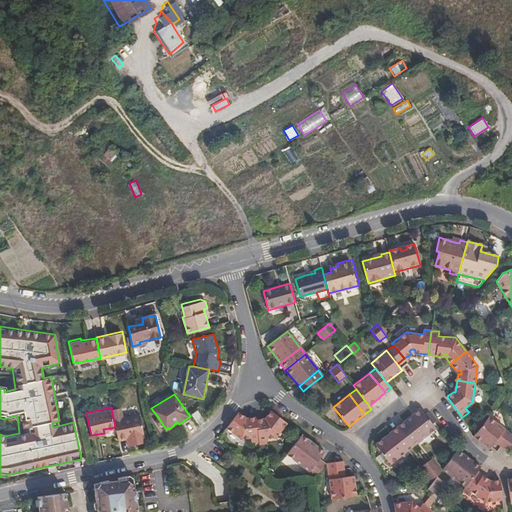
[(205,418),(196,408),(191,413),(200,423),(205,418)]
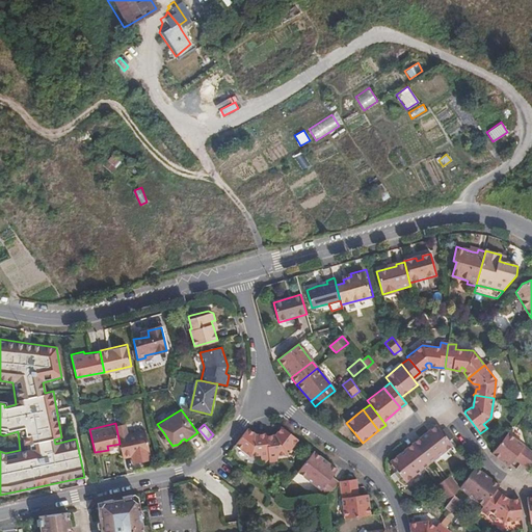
[(434,458),(452,445),(441,429),(436,424),(428,430),(419,437),(434,458)]
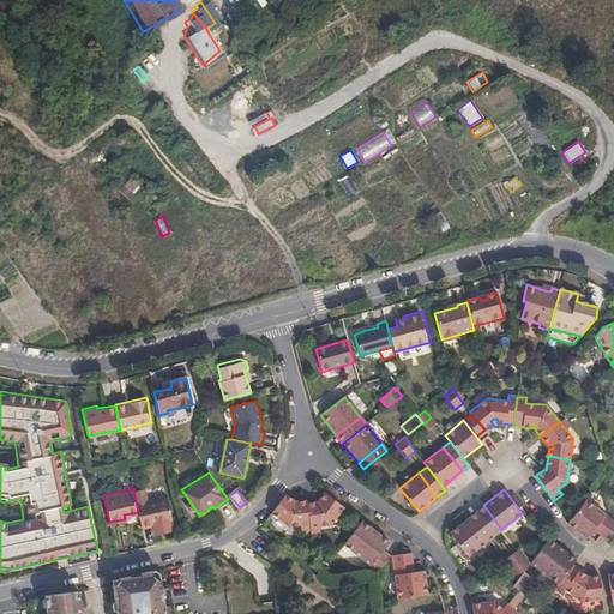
[(331,525),(347,505),(325,491),(321,495),(326,499),(323,503),(318,500),(307,501),(308,511),(311,527),(331,525)]
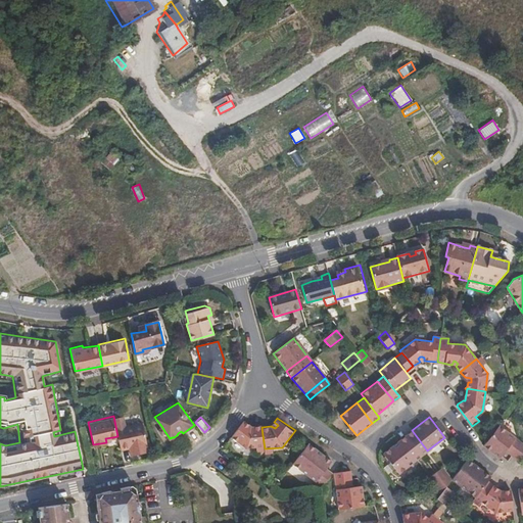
[(265,448),(263,435),(262,427),(262,424),(254,425),(255,430),(252,430),(251,426),(244,420),(231,437),(247,449),(265,448)]
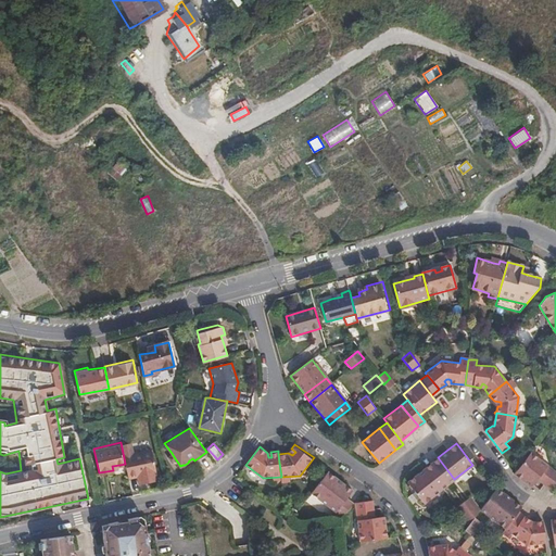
[(156,470),(151,447),(123,453),(125,464),(126,465),(128,477),(136,475),(135,471),(141,469),(142,474),(156,470)]
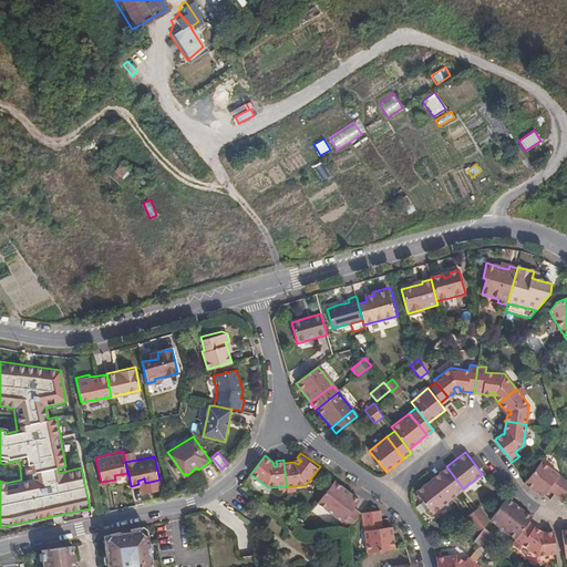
[(543,494),(558,474),(540,461),(527,477),(524,482),(542,496),(543,494)]
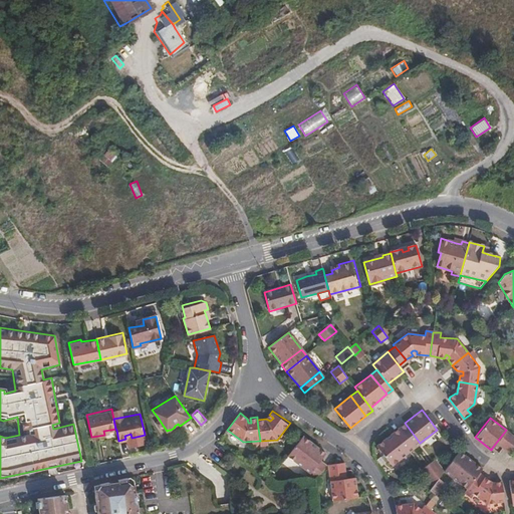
[(420,443),(405,423),(399,428),(414,447),(420,443)]
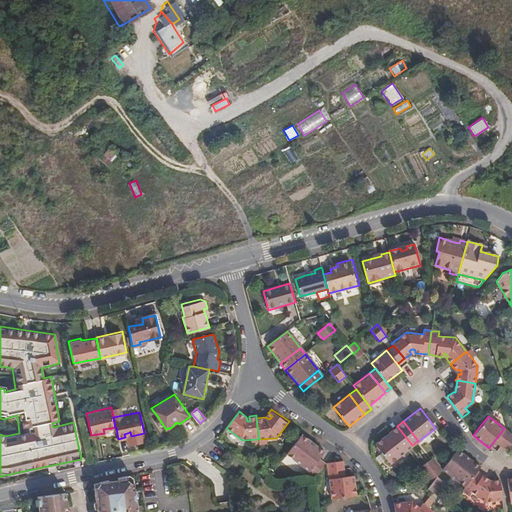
[(412,445),(397,426),(390,430),(406,450),(412,445)]
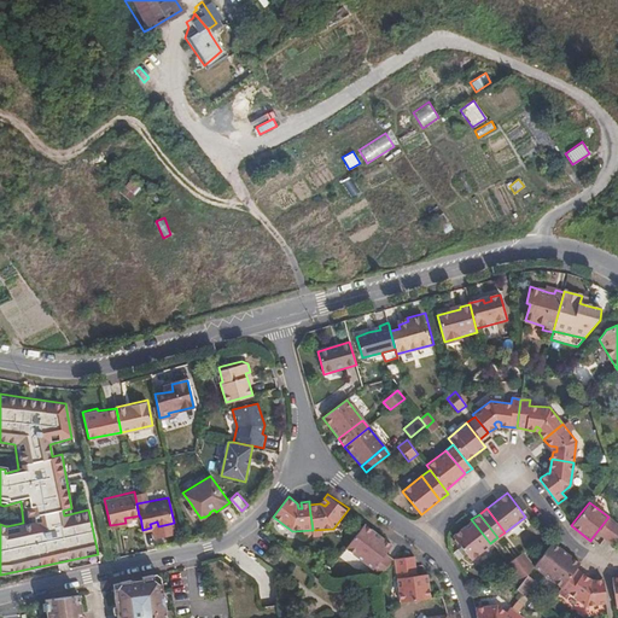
[(605,540),(616,523),(608,517),(592,538),(600,544),(605,540)]
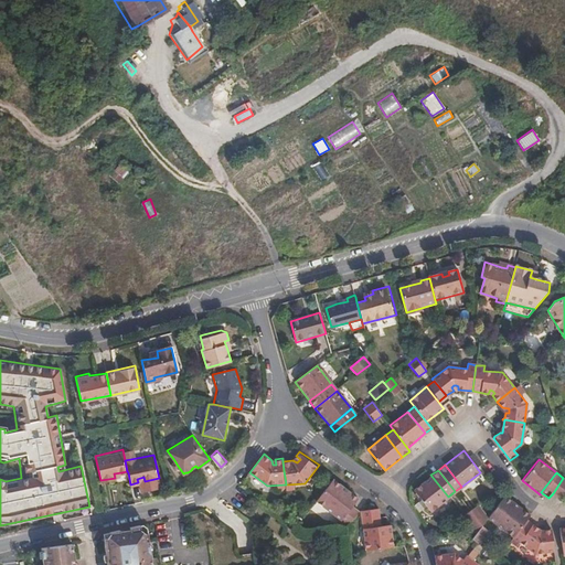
[(448,497),(430,475),(412,489),(429,511),(448,497)]
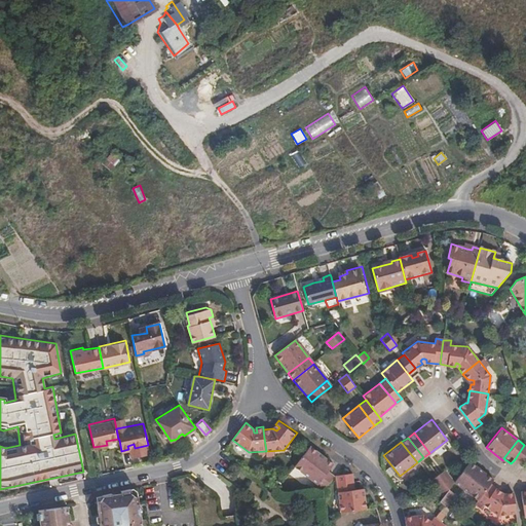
[(311,478),(329,457),(312,444),(306,452),(295,464),(311,478)]
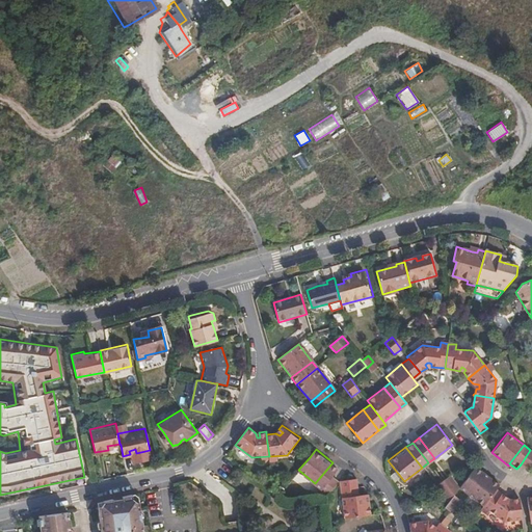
[(528,470),(531,463),(531,451),(530,450),(521,464),(528,470)]
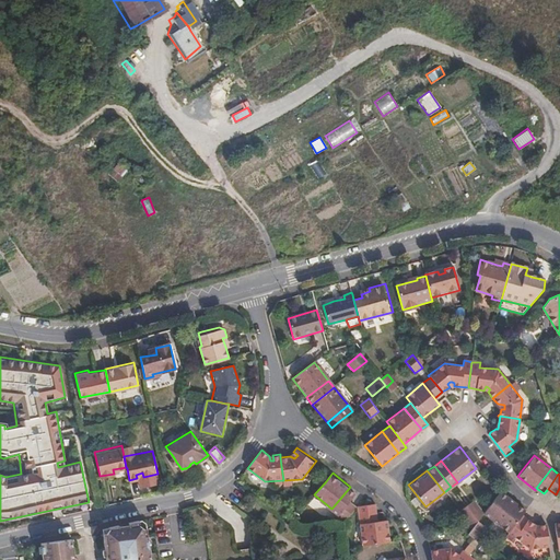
[(339,514),(351,499),(357,492),(350,487),(331,509),(339,514)]
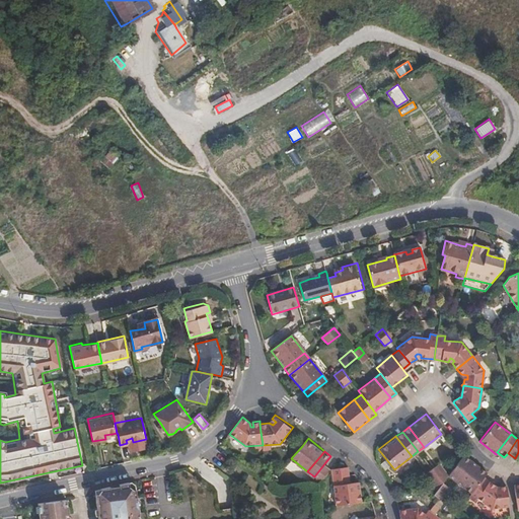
[(454,479),(469,460),(463,455),(448,475),(454,479)]
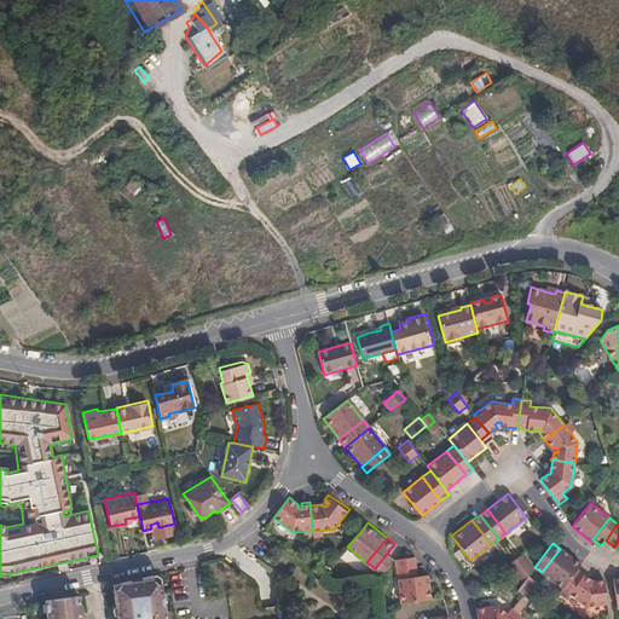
[(577,568),(580,563),(576,561),(560,549),(542,572),(561,588),(577,568)]
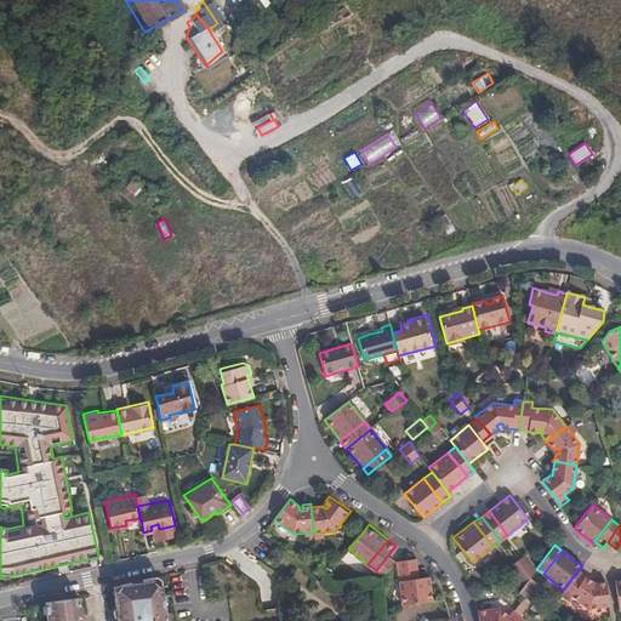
[(385,577),(397,559),(389,553),(376,570),(385,577)]
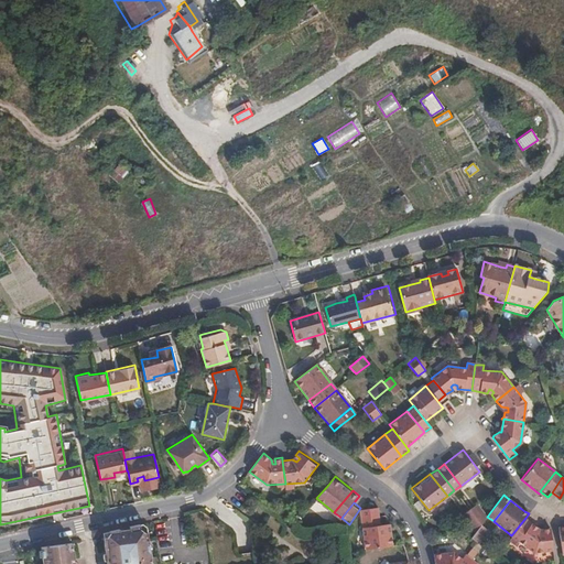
[(381,516),(379,506),(360,508),(362,518),(381,516)]
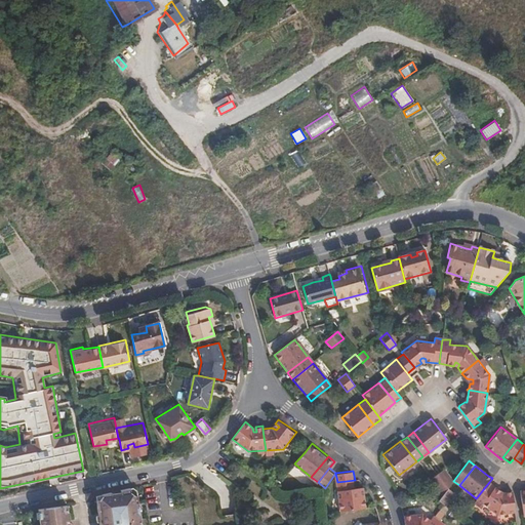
[(451,482),(444,473),(438,477),(447,488),(451,482)]
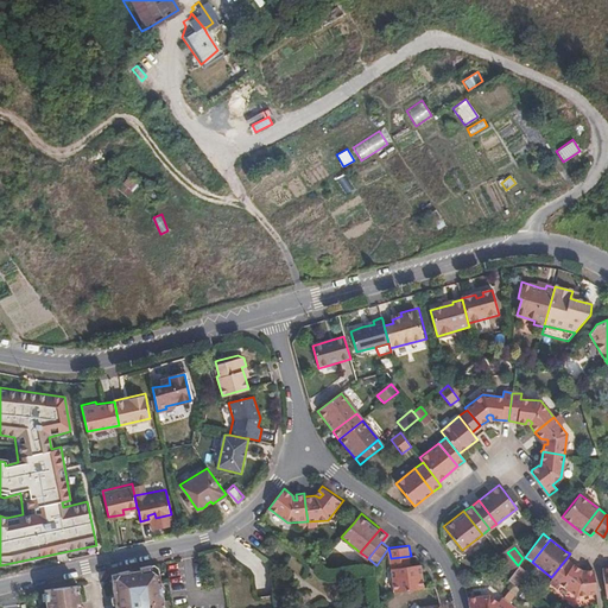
[(518,565),(507,552),(499,558),(500,559),(512,574),(518,565)]
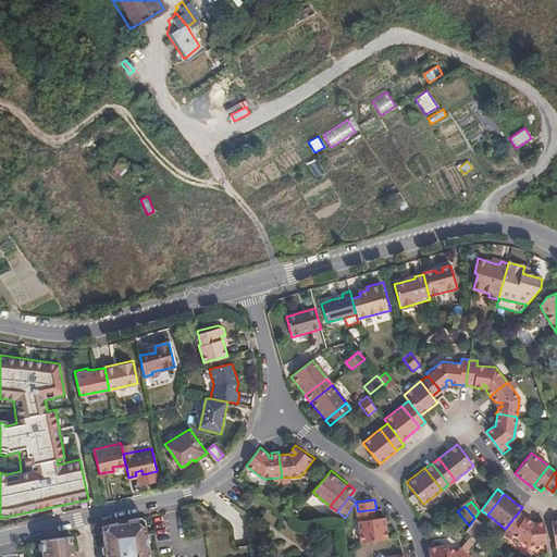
[(378,517),(376,509),(358,511),(359,519),(378,517)]
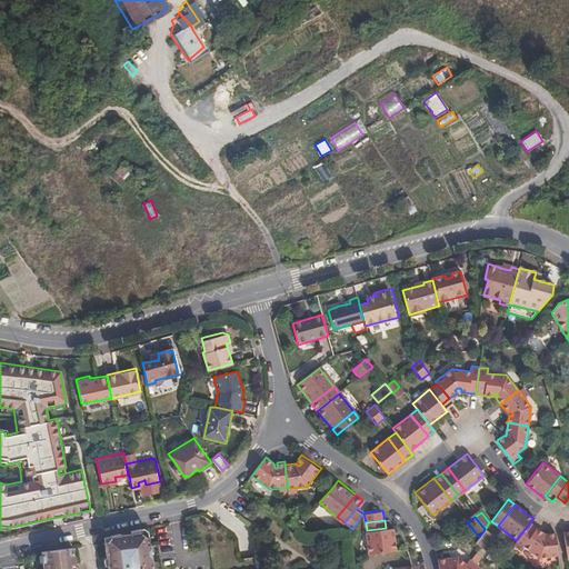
[(559,555),(556,532),(548,533),(549,538),(545,538),(542,536),(542,531),(530,522),(516,540),(538,557),(559,555)]
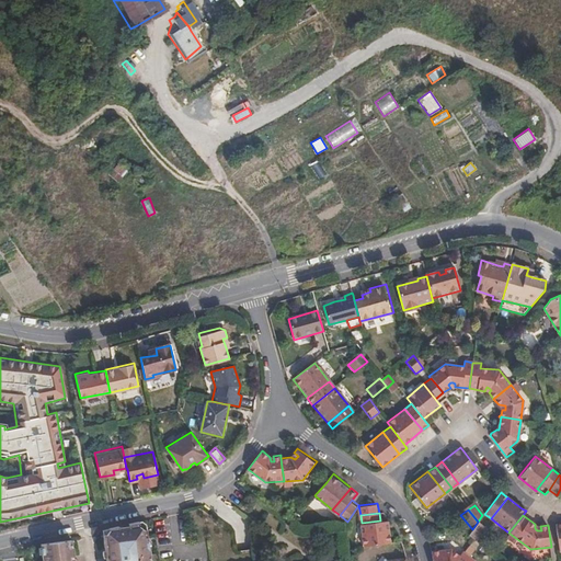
[(392,541),(389,519),(387,519),(380,521),(362,523),(365,545),(392,541)]
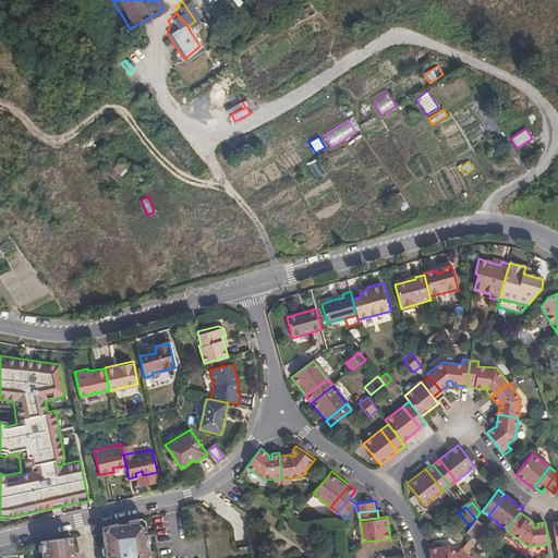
[(153,557),(149,526),(145,528),(141,522),(140,518),(111,525),(111,528),(106,533),(105,533),(107,548),(109,549),(110,548),(112,550),(112,553),(109,557),(153,557)]
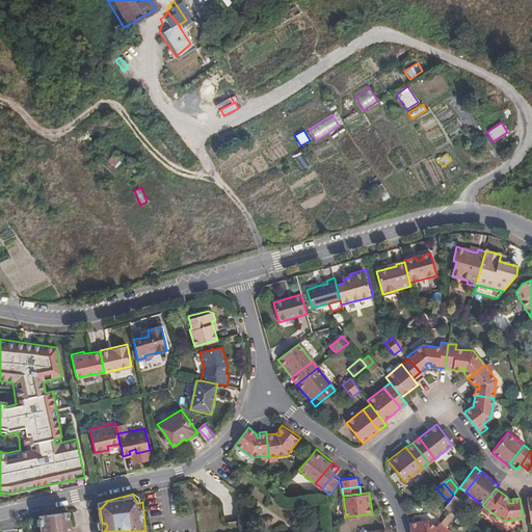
[(68,531),(68,529),(70,528),(68,513),(38,517),(42,531),(44,531),(43,531),(68,531)]
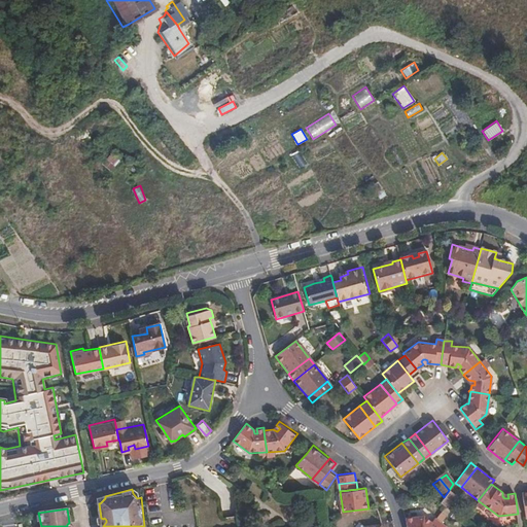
[(437,526),(435,525),(437,522),(434,520),(432,522),(423,515),(403,517),(406,526),(437,526)]
